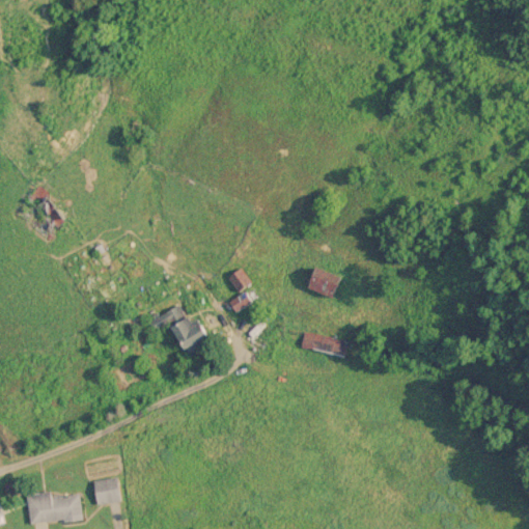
[(18,202),(49,234),(64,219),(33,188),(18,202)]
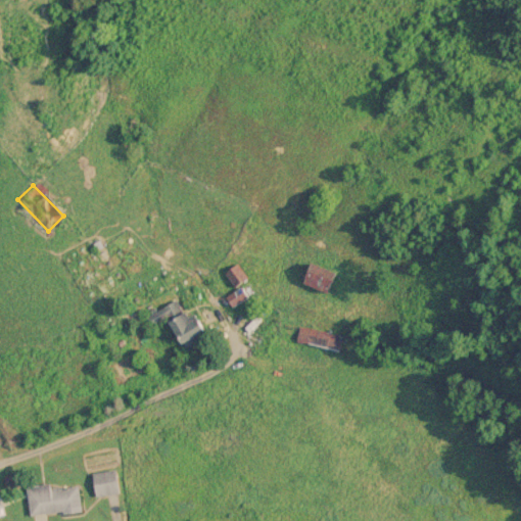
[(324,295),(334,276),(309,263),(298,281),(324,295)]
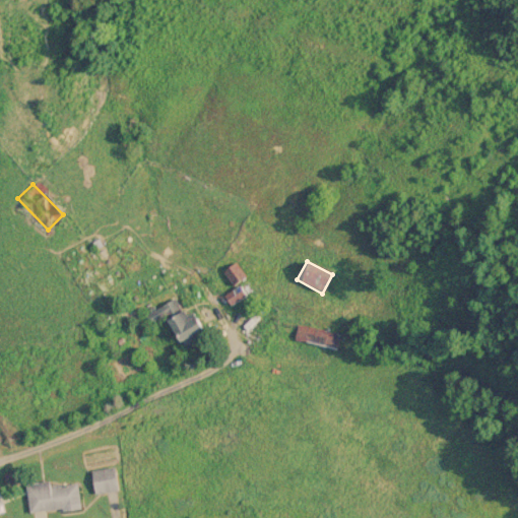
[(222,272),(233,286),(245,277),(236,263),(222,272)]
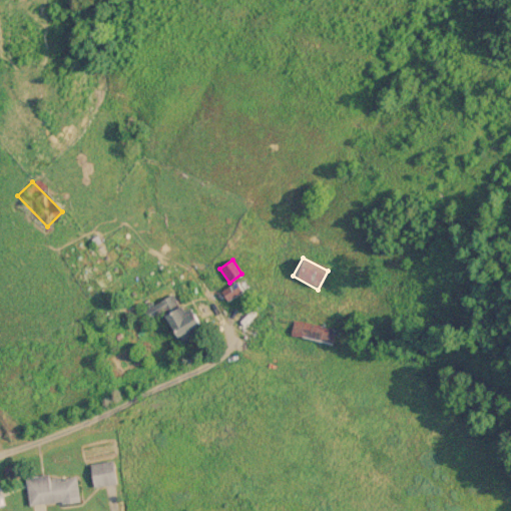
[(172,341),(193,330),(175,294),(154,305),(172,341)]
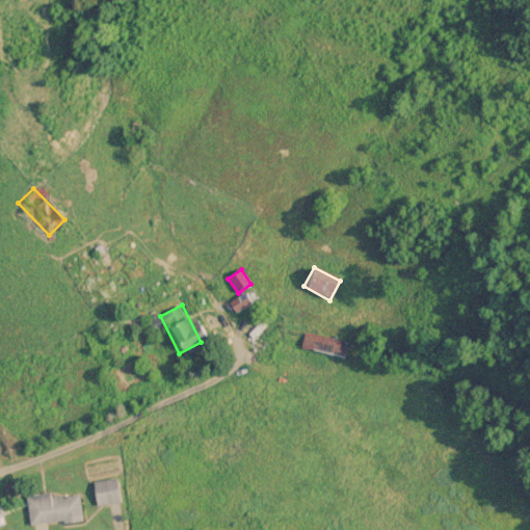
[(348,344),(306,332),(301,346),(343,359),(348,344)]
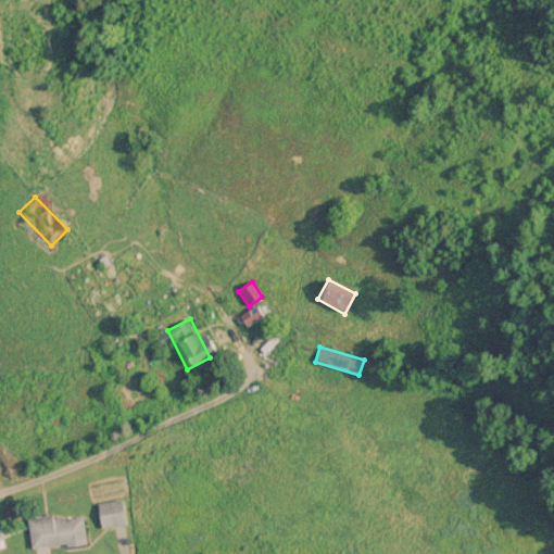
[(123,502),(98,504),(100,528),(125,526),(123,502)]
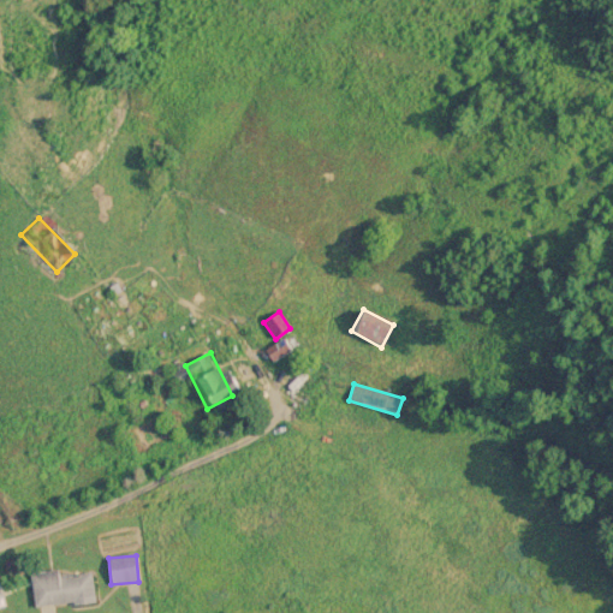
[(31,573),(36,608),(96,601),(93,573),(60,577),(60,570),(31,573)]
